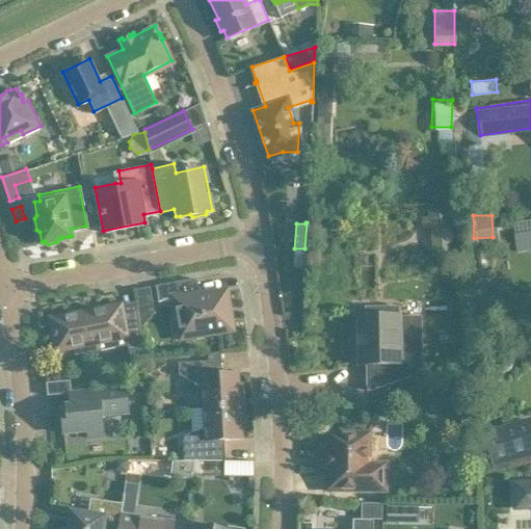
[(530,229),(512,232),(515,250),(530,247),(530,229)]
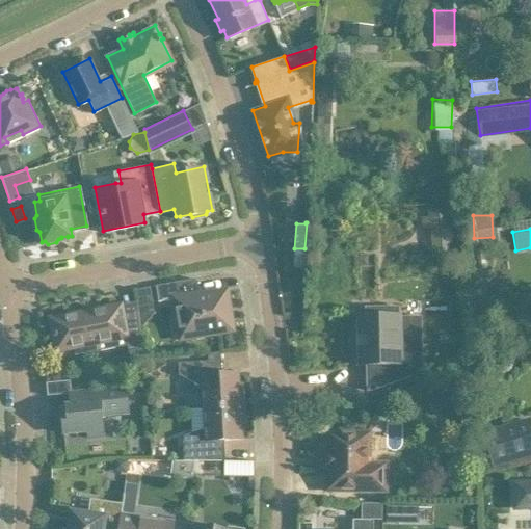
[(174,297),(176,313),(180,338),(188,337),(233,329),(231,317),(227,288),(197,292),(194,276),(155,284),(158,300),(174,297)]
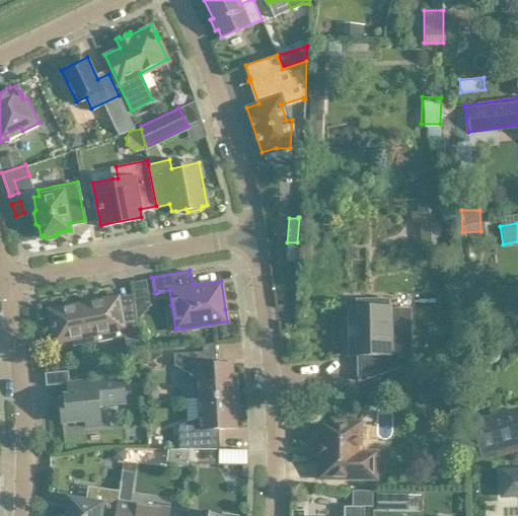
[(118,295),(83,302),(48,309),(55,341),(73,338),(74,343),(86,341),(84,335),(123,327),(126,348),(139,345),(135,304),(120,307),(118,295)]
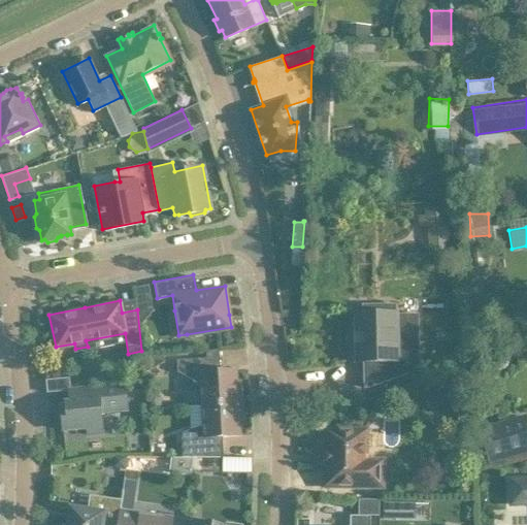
[(395,302),(361,302),(362,310),(354,310),(355,360),(363,360),(363,385),(369,385),(419,367),(418,312),(397,313),(397,310),(395,310),(395,302)]
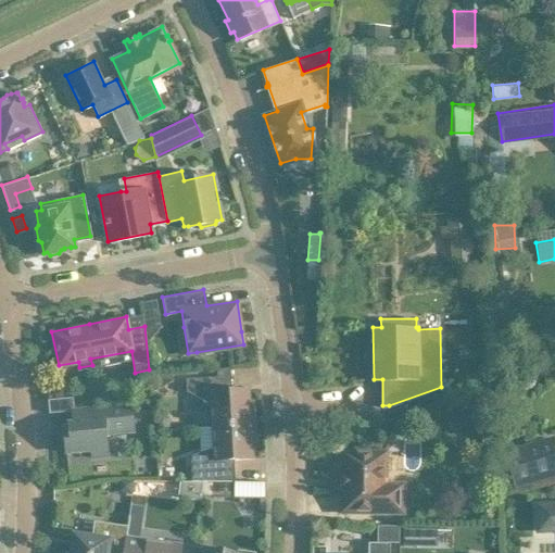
[(248,399),(248,388),(231,389),(229,366),(216,367),(217,375),(186,379),(187,392),(206,402),(212,411),(213,425),(249,423),(249,418),(254,415),(253,401),(248,399)]
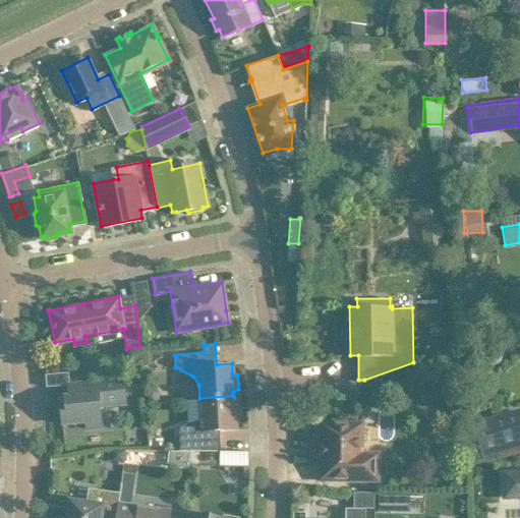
[(46,385),(69,383),(68,370),(45,372),(46,385)]
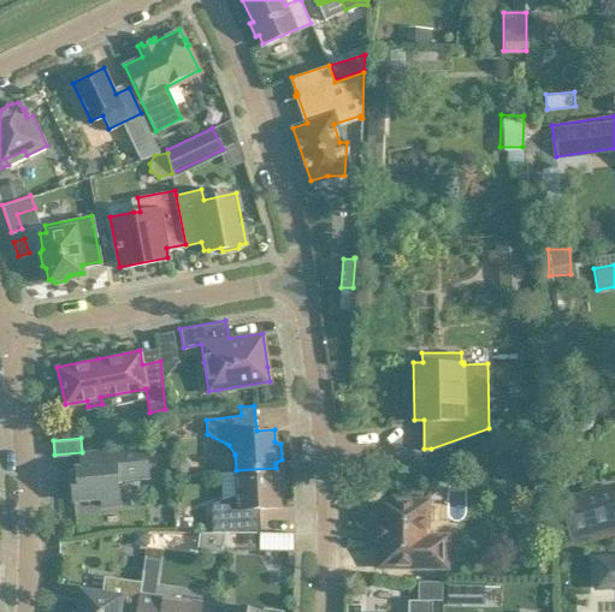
[(145,446),(101,451),(80,452),(82,467),(70,468),(74,499),(101,497),(102,505),(119,503),(117,477),(148,475),(145,446)]
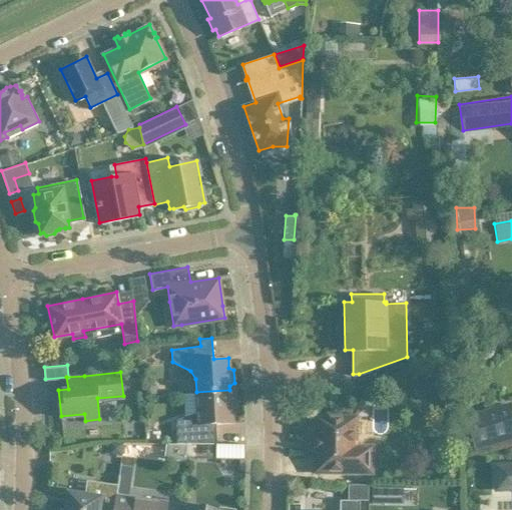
[(142,380),(143,393),(157,392),(156,384),(149,379),(142,380)]
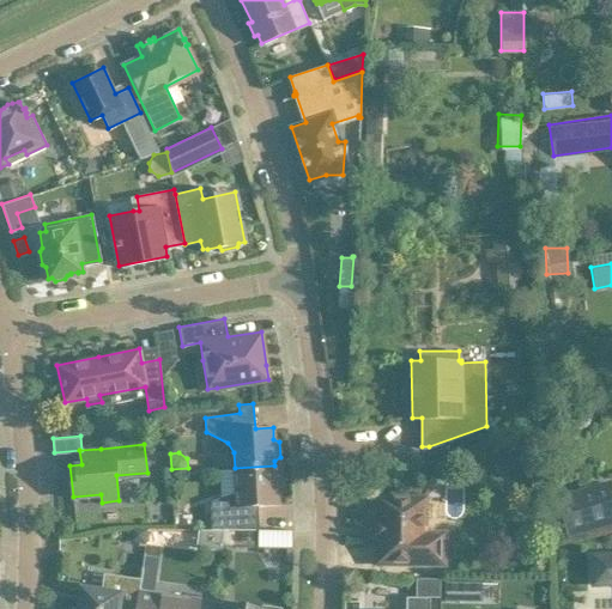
[(280,473),(274,469),(274,466),(235,468),(236,494),(218,498),(210,500),(211,528),(224,528),(258,528),(259,528),(258,505),(278,504),(277,492),(282,488),(280,473)]
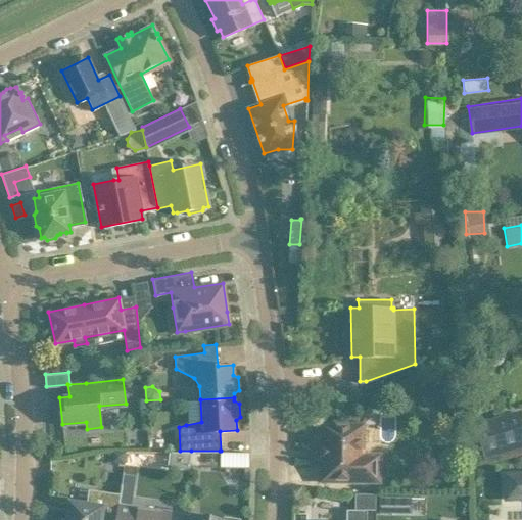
[(521,445),(521,411),(521,408),(475,421),(481,443),(475,445),(478,456),(483,455),(483,457),(521,445)]
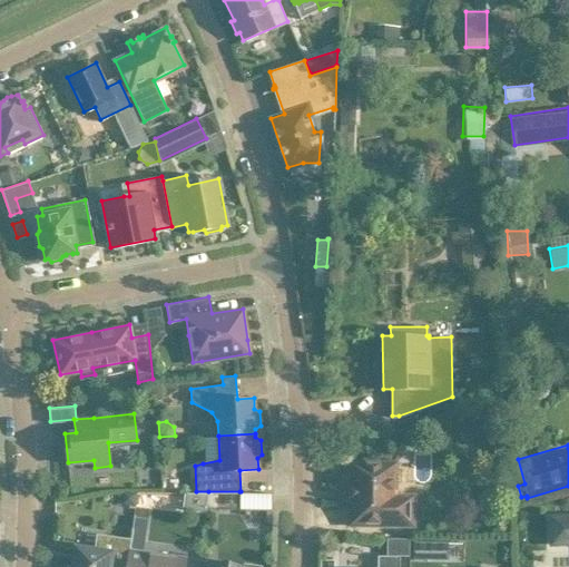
[(350,480),(347,480),(341,480),(341,505),(350,505),(350,522),(412,524),(412,495),(394,495),(395,462),(350,461),(350,480)]
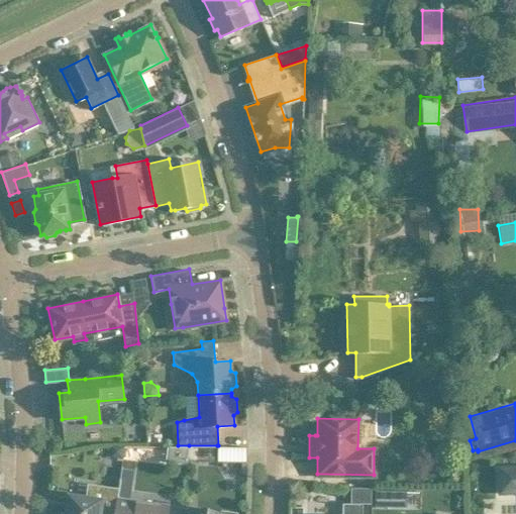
[(108,444),(108,452),(112,456),(122,457),(124,444),(108,444)]
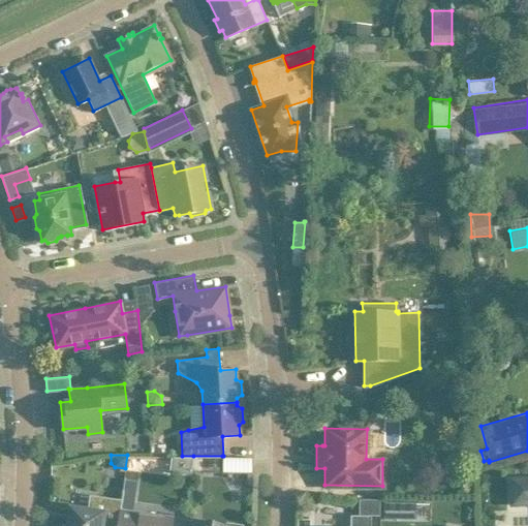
[(127,455),(125,468),(134,469),(140,465),(141,455),(127,455)]
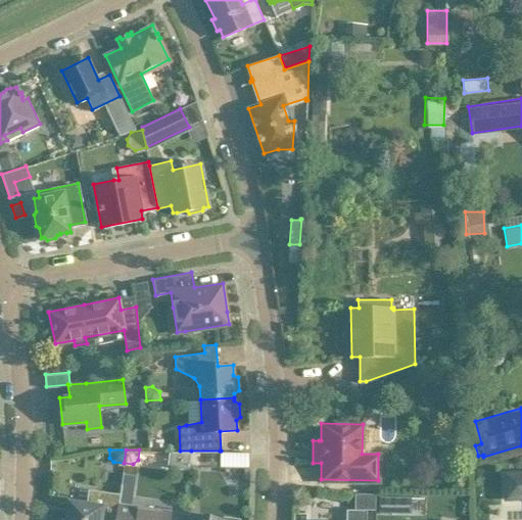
[(220,451),(191,451),(191,452),(189,465),(219,465),(220,451)]
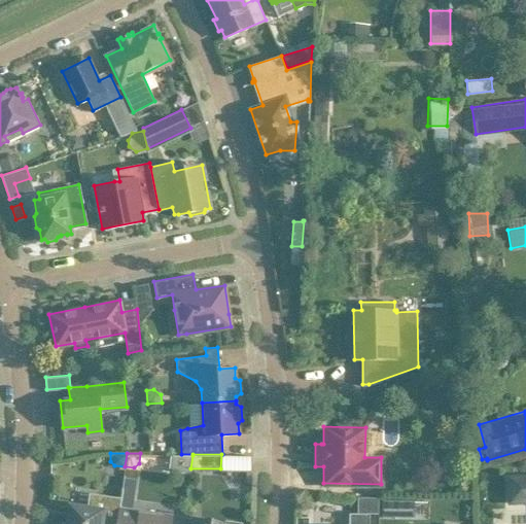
[(171,455),(169,468),(189,472),(190,468),(193,455),(171,455)]
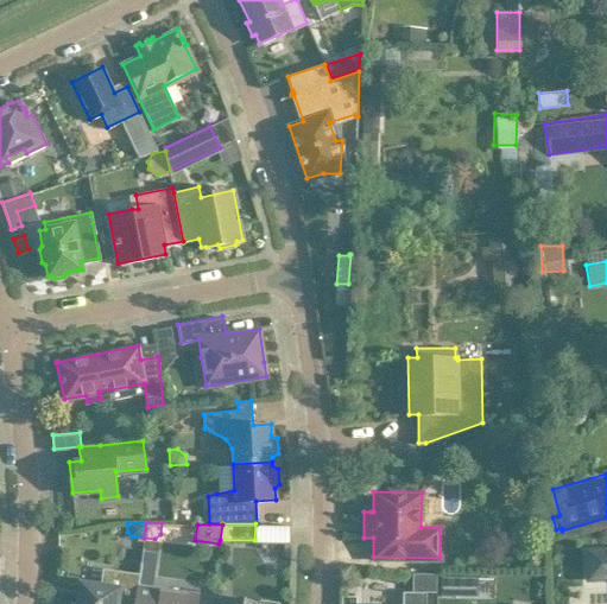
[(606,548),(587,550),(588,578),(589,578),(589,572),(606,571),(606,548)]
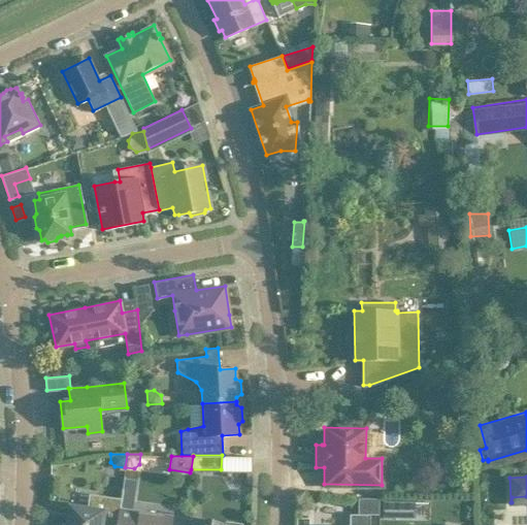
[(120,497),(120,501),(132,503),(134,491),(122,490),(122,492),(121,497),(120,497)]
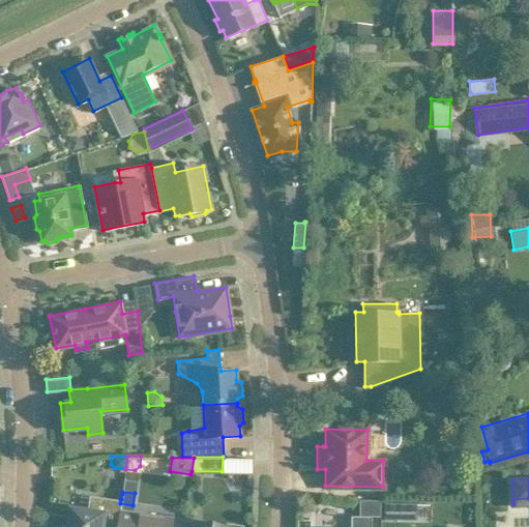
[(116,526),(119,510),(120,503),(120,499),(96,496),(94,510),(70,507),(68,525),(62,524),(61,526),(116,526)]
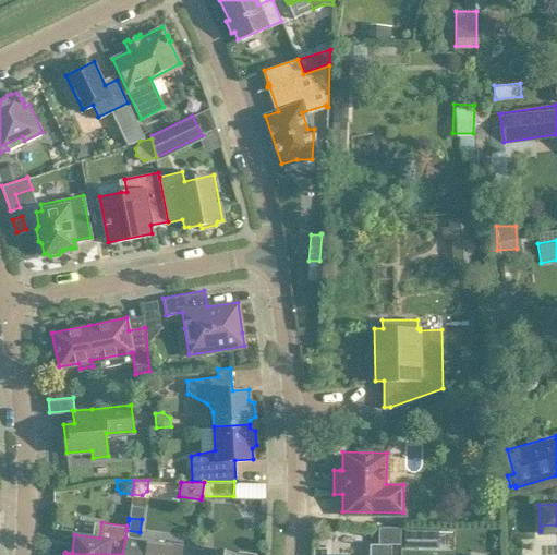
[(180,554),(181,545),(125,538),(122,554),(180,554)]
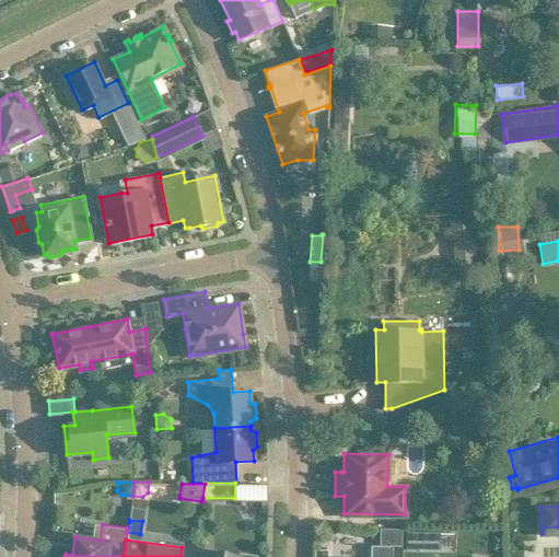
[(392,556),(392,545),(371,544),(370,556),(392,556)]
